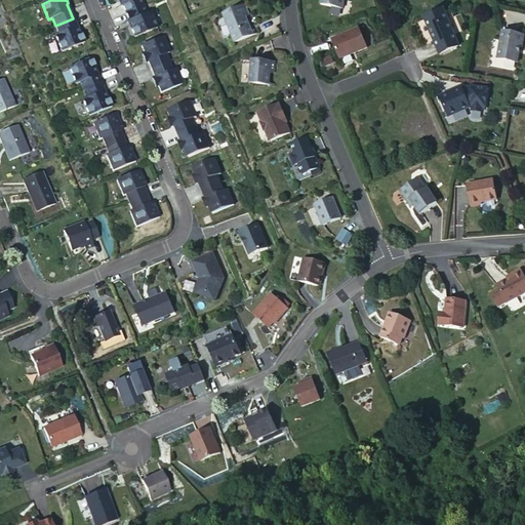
[(144,5),(140,0),(120,0),(126,12),(144,5)]
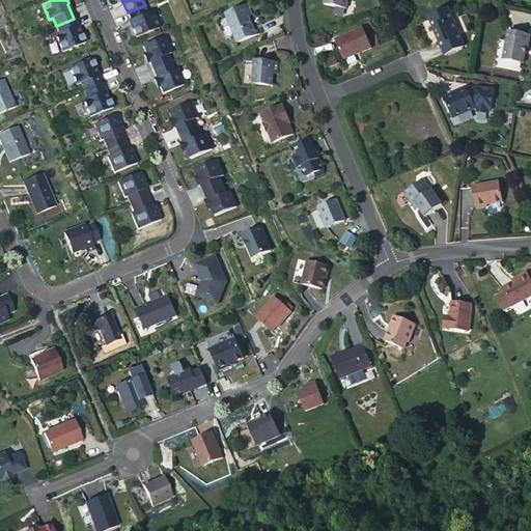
[(350,0),(325,0),(325,4),(348,8),(350,0)]
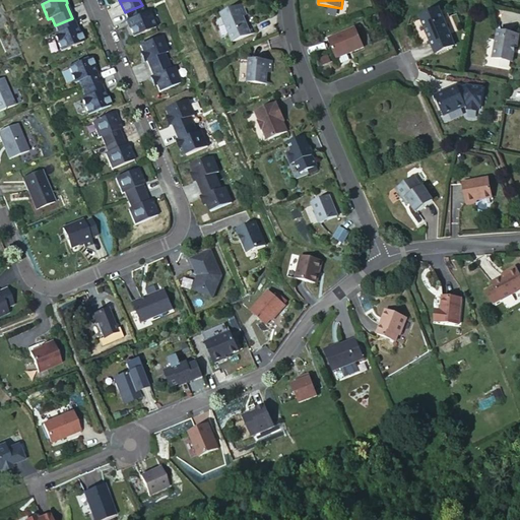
[(142,5),(125,12),(131,27),(129,27),(133,37),(155,26),(149,11),(145,12),(142,5)]
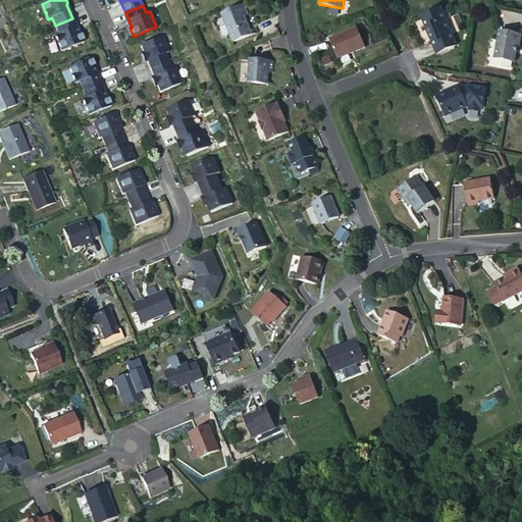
[(222,13),(233,42),(252,35),(248,25),(244,16),(248,15),(244,5),(222,13)]
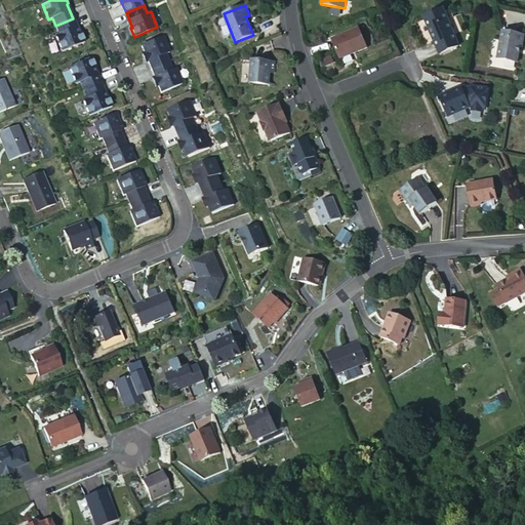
[(445,12),(444,9),(425,17),(426,21),(418,23),(425,39),(432,36),(435,35),(442,53),(458,46),(454,35),(460,33),(450,9),(445,12)]
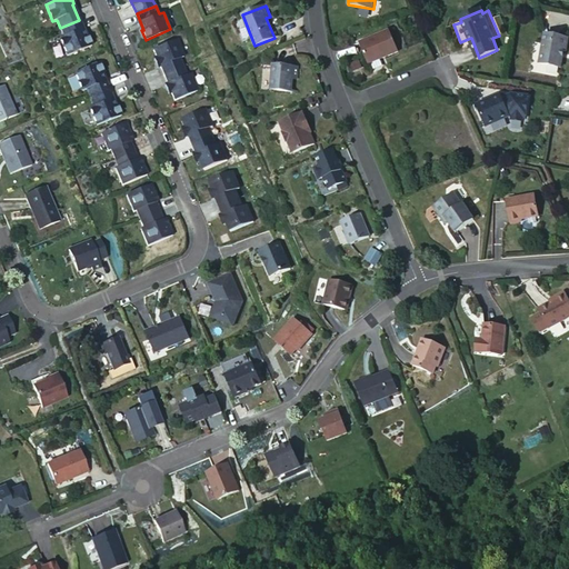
[(88,36),(86,37),(79,20),(60,28),(65,37),(60,39),(67,56),(91,46),(88,36)]
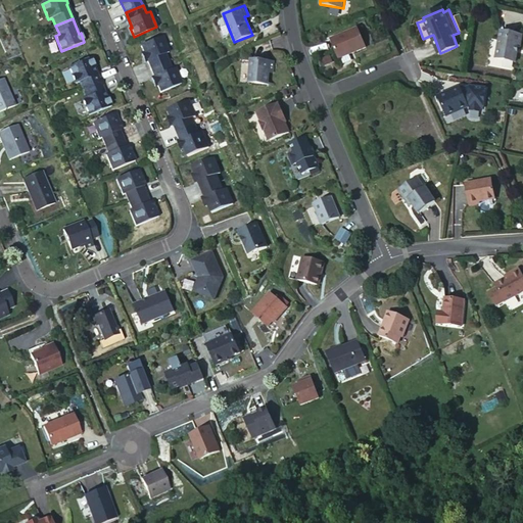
[(358,29),(331,40),(339,59),(366,48),(358,29)]
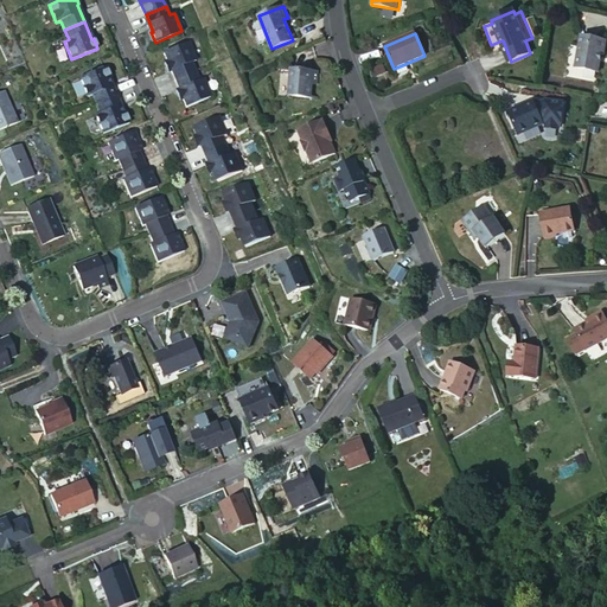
[(575,68),(598,72),(601,55),(604,55),(606,42),(581,37),(575,68)]
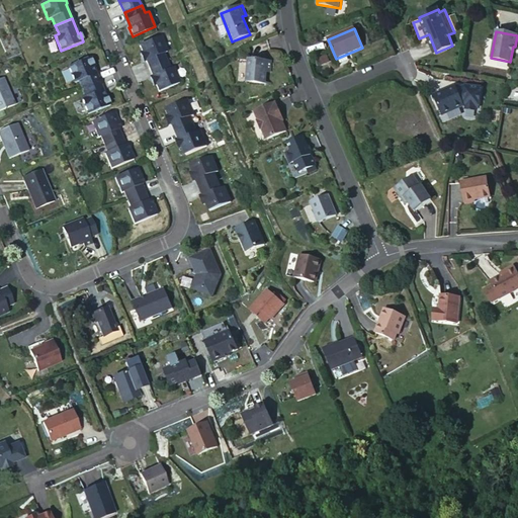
[(434,54),(436,53),(429,34),(426,35),(434,54)]
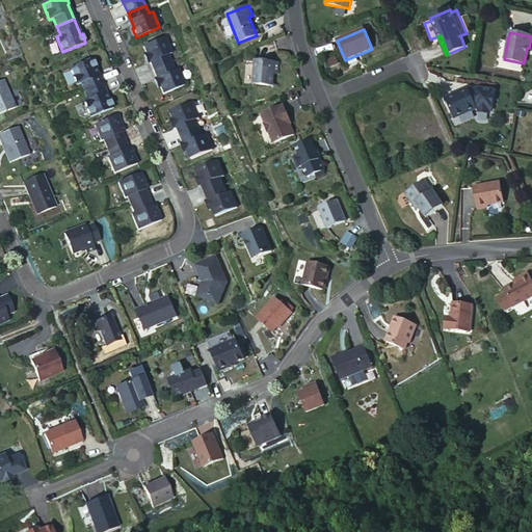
[(165,37),(143,47),(147,54),(150,61),(154,70),(171,62),(167,55),(171,53),(165,37)]
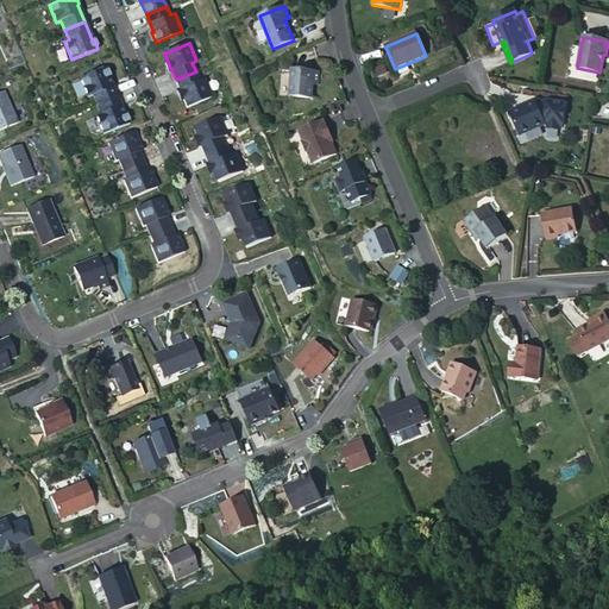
[(96,105),(117,96),(110,80),(111,79),(106,68),(80,80),(88,98),(93,96),(96,105)]
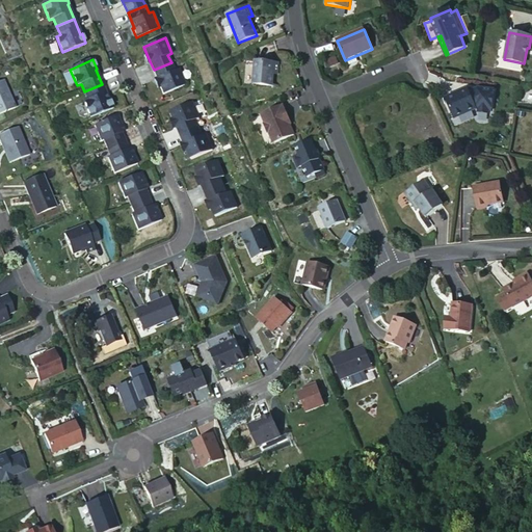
[(278,63),(255,61),(254,84),(272,86),(273,74),(277,74),(278,63)]
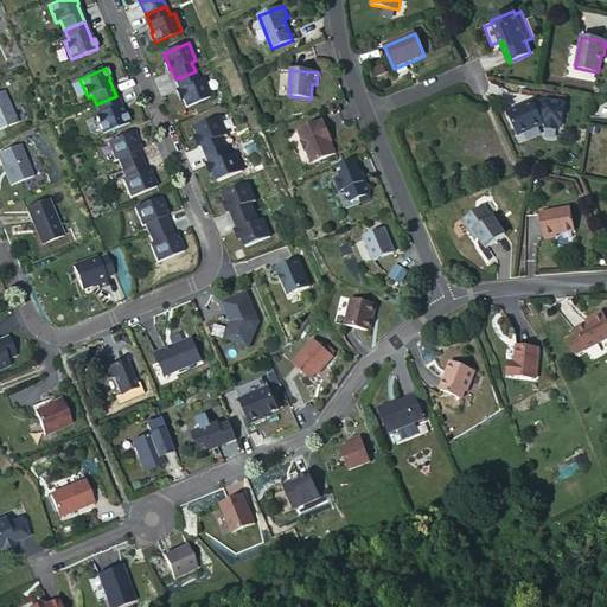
[(199,81),(196,71),(176,80),(180,90),(183,98),(187,107),(211,96),(204,78),(199,81)]
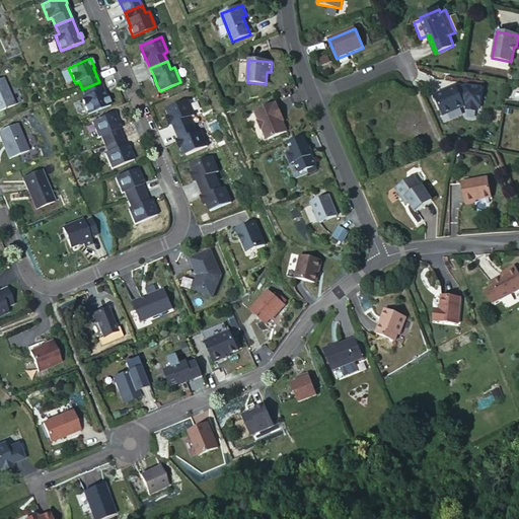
[(3,78),(0,79),(0,110),(15,104),(3,78)]
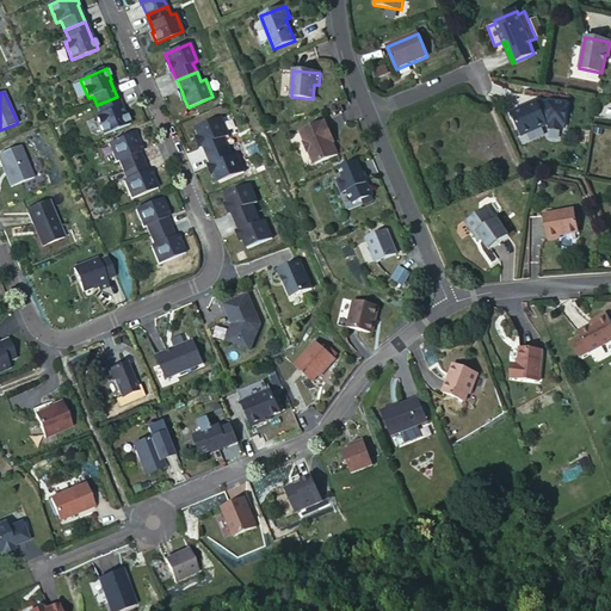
[(125,113),(124,115),(117,97),(97,105),(100,115),(96,117),(104,135),(130,124),(125,113)]
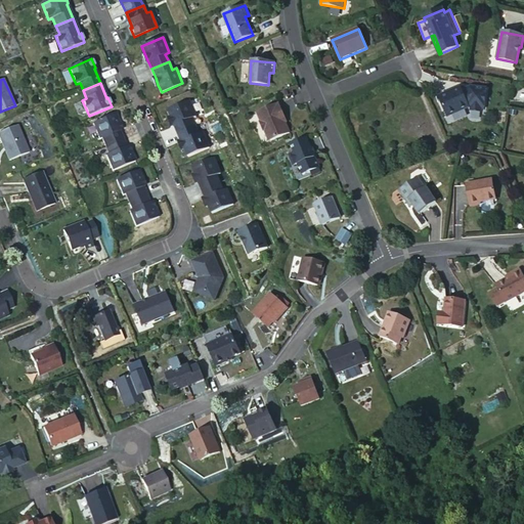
[(469,107),(461,88),(439,97),(447,117),(469,107)]
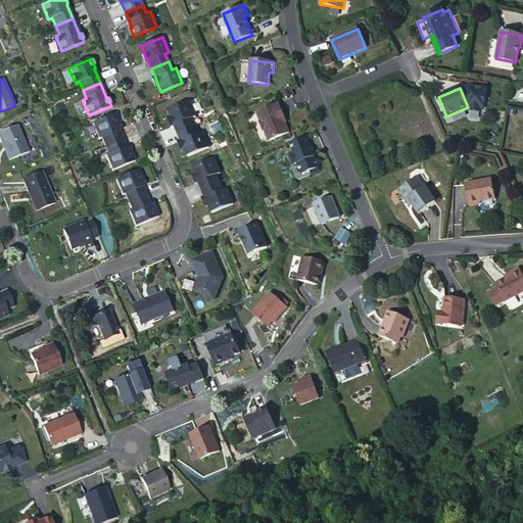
[(189,100),(169,109),(172,116),(175,124),(178,133),(195,126),(192,117),(196,115),(189,100)]
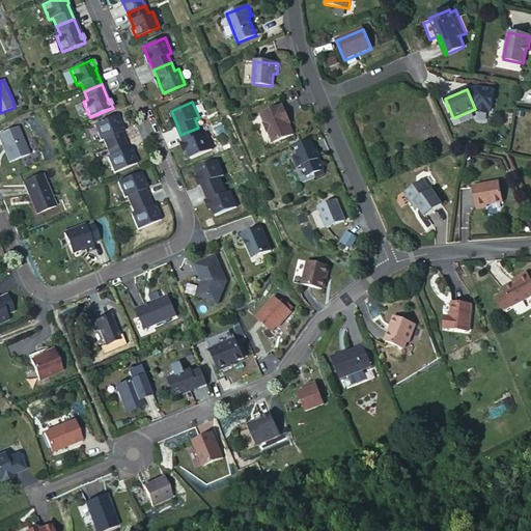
[(288,118),(283,106),(261,115),(266,124),(264,124),(269,134),(270,133),(274,143),(295,135),(289,124),(287,119),(288,118)]
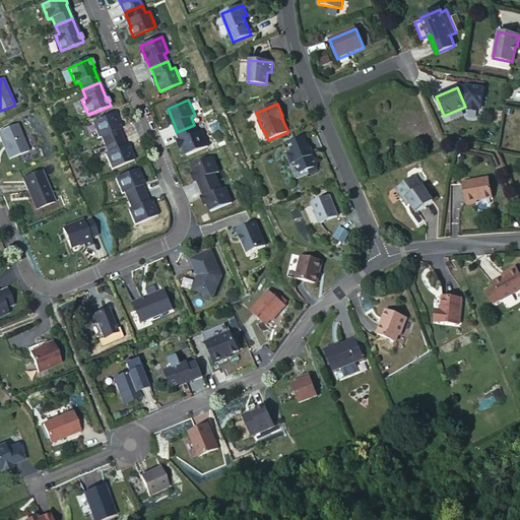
[(119,123),(115,114),(92,123),(99,138),(102,137),(105,145),(122,138),(116,124),(119,123)]
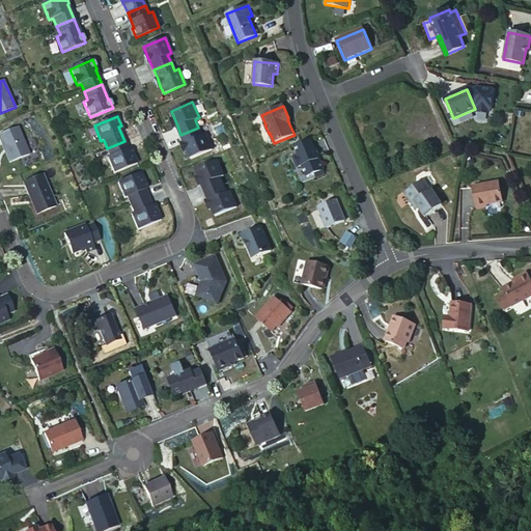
[(18,127),(0,134),(0,140),(9,163),(30,154),(18,127)]
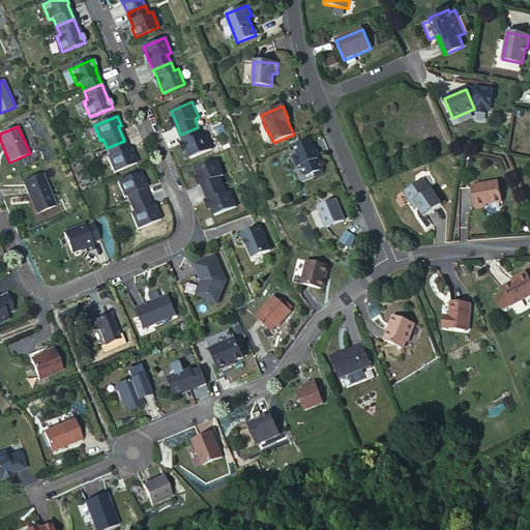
[(201,135),(198,127),(180,135),(184,143),(187,150),(190,157),(212,148),(205,133),(201,135)]
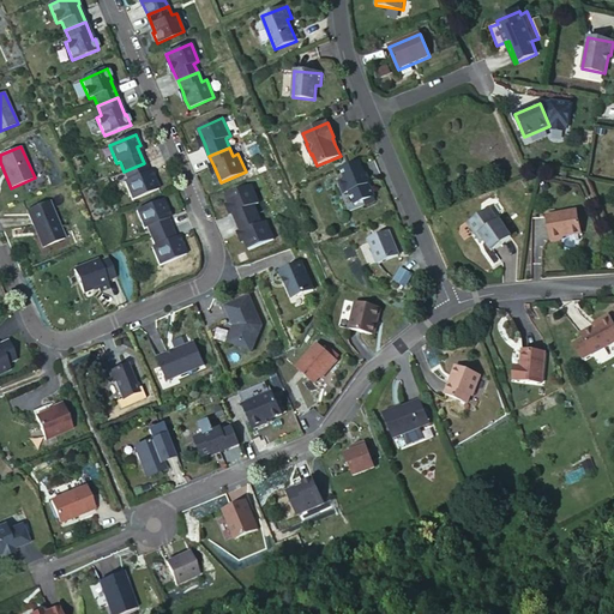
[(375,200),(360,161),(341,169),(345,179),(338,181),(344,194),(349,192),(355,205),(363,202),(365,205),(375,200)]
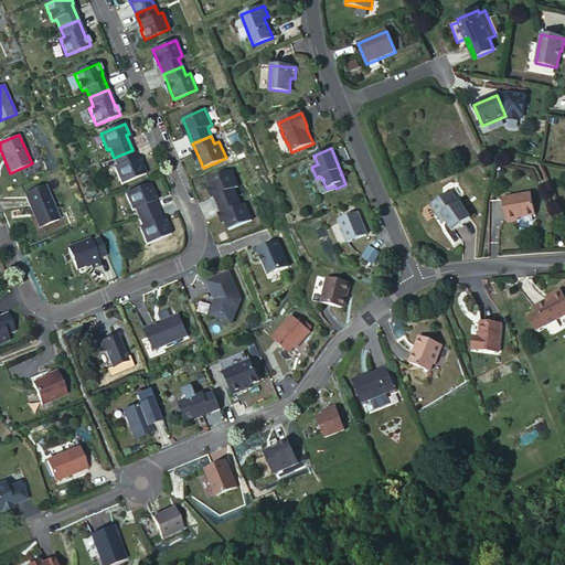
[(139,166),(132,150),(114,158),(117,166),(115,168),(121,184),(146,174),(141,163),(139,166)]
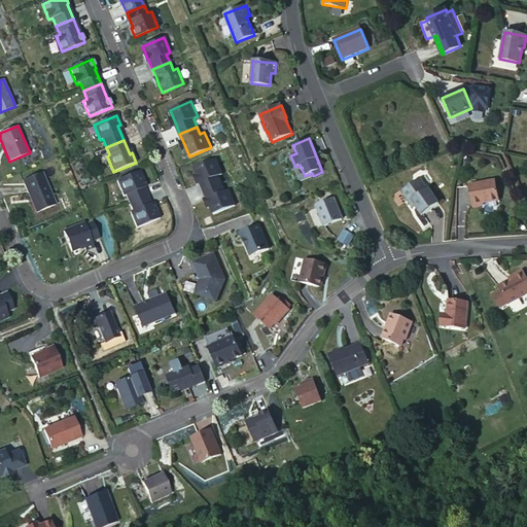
[(214,159),(194,167),(197,175),(200,183),(204,190),(220,183),(217,175),(221,174),(214,159)]
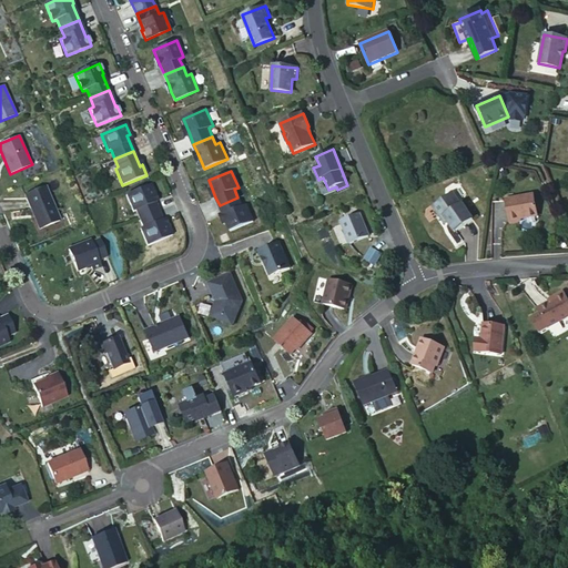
[(155,194),(151,184),(127,194),(133,212),(137,211),(140,219),(159,211),(152,196),(155,194)]
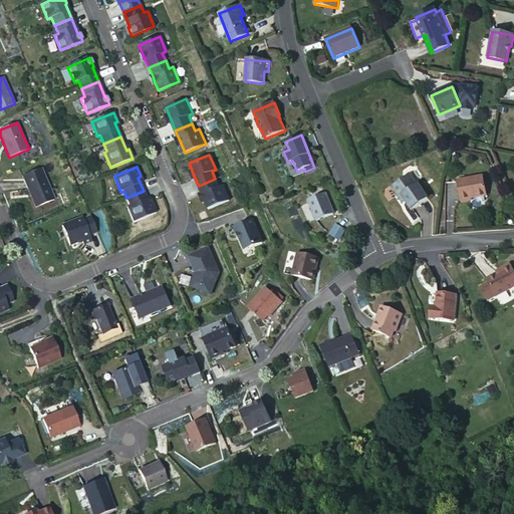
[(41,169),(23,177),(36,207),(54,199),(41,169)]
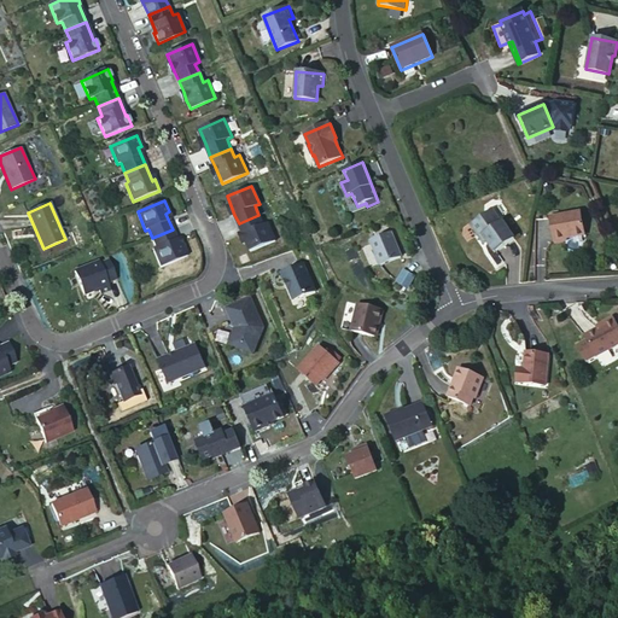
[(495,252),(514,239),(502,221),(501,222),(493,210),(473,223),(473,228),(478,235),(483,237),(487,242),(495,252)]
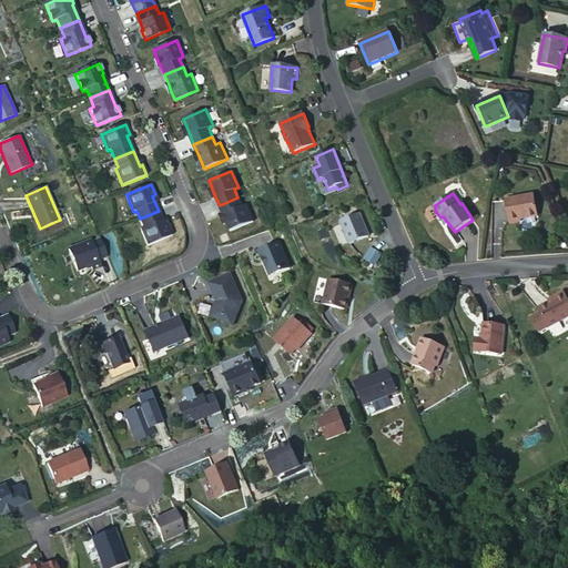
[(510,224),(519,222),(521,219),(524,219),(537,216),(534,198),(531,195),(524,196),(521,199),(517,200),(516,198),(506,200),(510,224)]
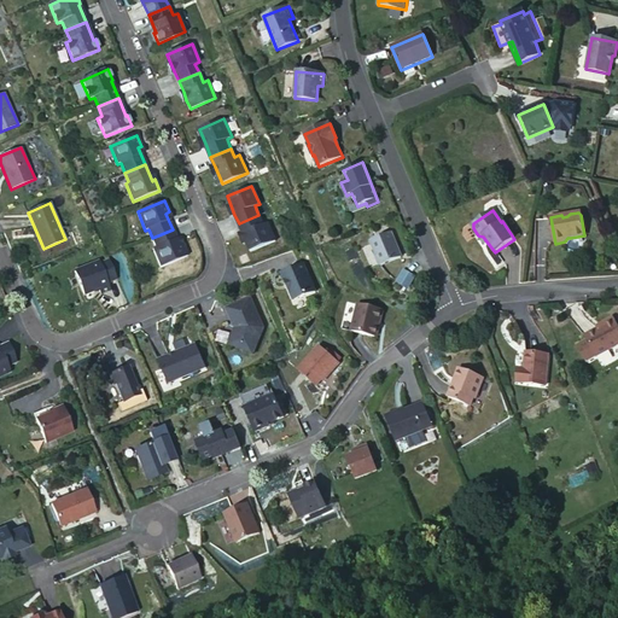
[(258,215),(239,223),(243,233),(246,242),(250,251),(275,240),(267,222),(263,225),(258,215)]
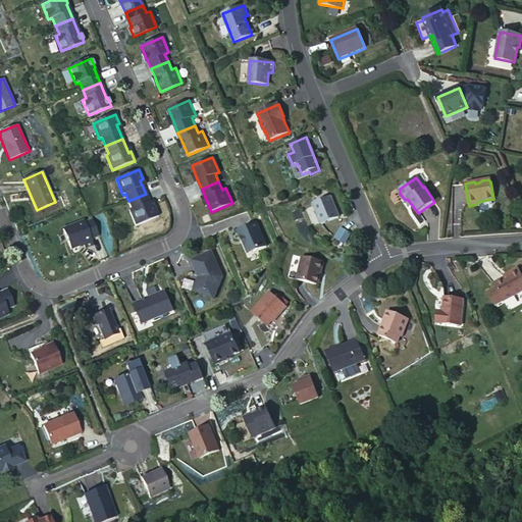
[(146,194),(128,201),(132,209),(129,210),(136,225),(158,216),(154,207),(151,208),(146,194)]
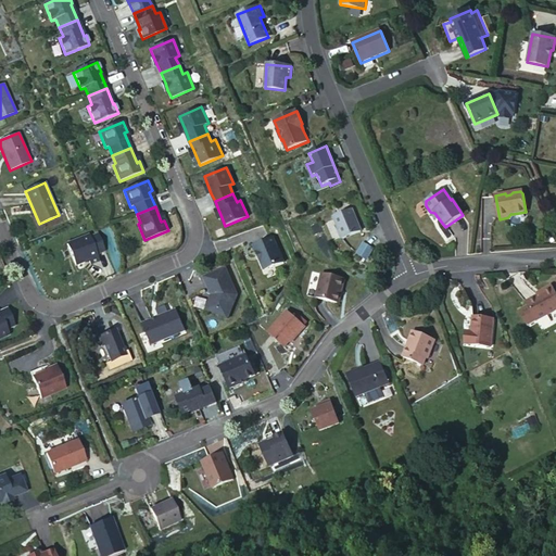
[(342,238),(361,231),(352,209),(333,216),(339,229),(338,231),(340,235),(341,236),(342,238)]
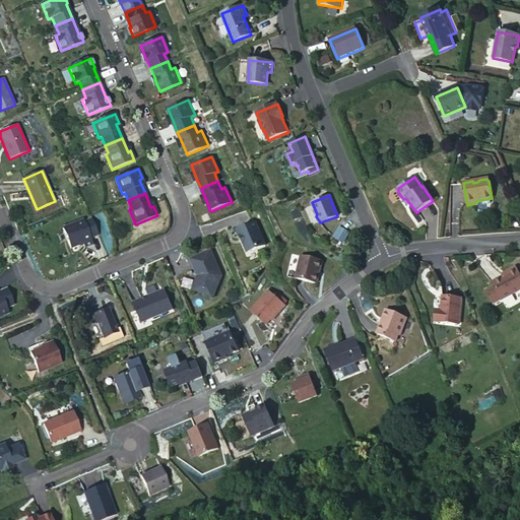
[(99,235),(92,219),(84,222),(84,220),(63,230),(71,248),(83,243),(85,247),(93,244),(91,238),(99,235)]
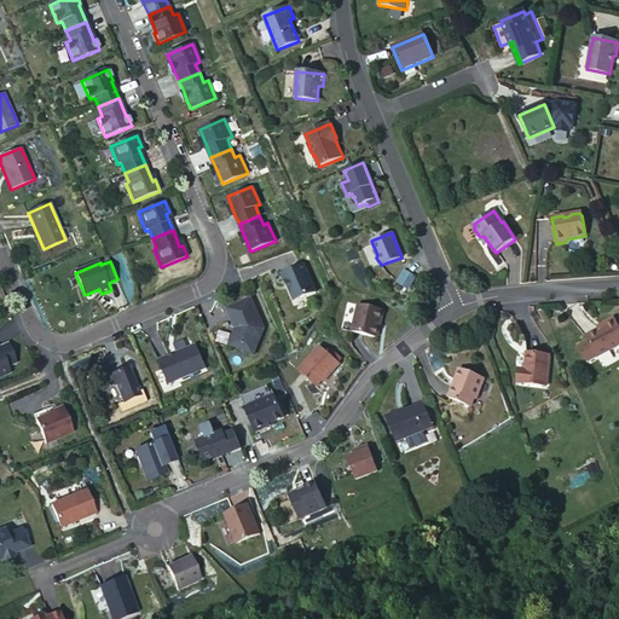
[(316,291),(304,264),(282,273),(294,300),(316,291)]
